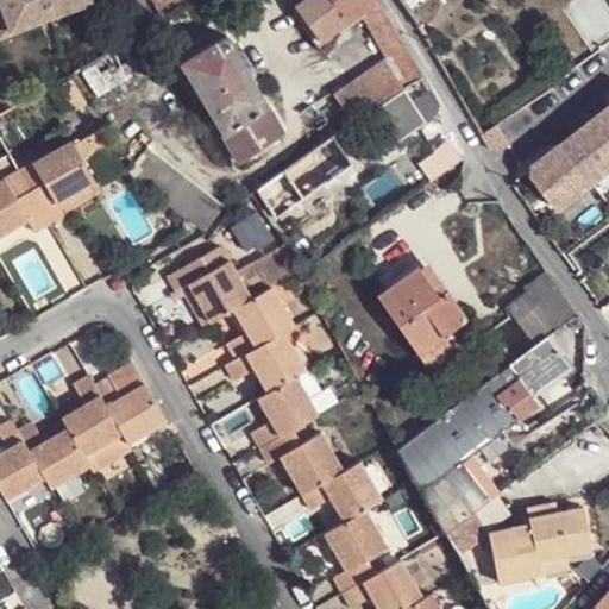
[(51,14),(45,0),(0,0),(4,6),(12,29),(51,14)]
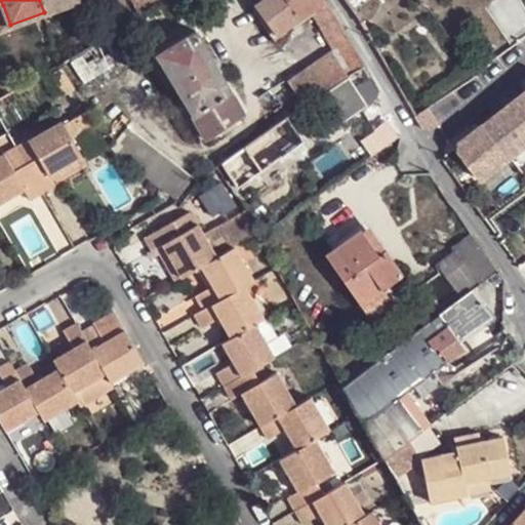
[(39,0),(44,12),(76,0),(39,0)]
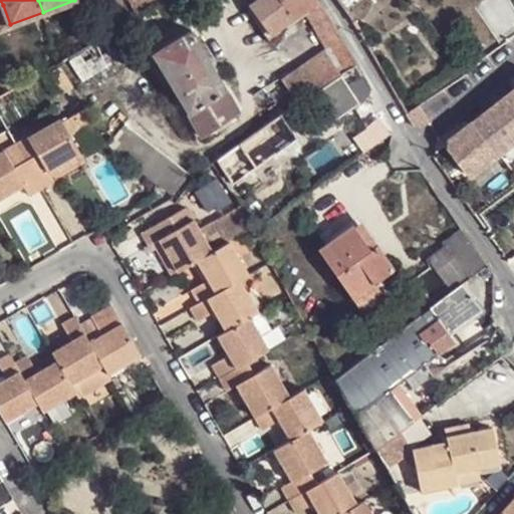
[(131,0),(139,14),(161,1),(160,0),(131,0)]
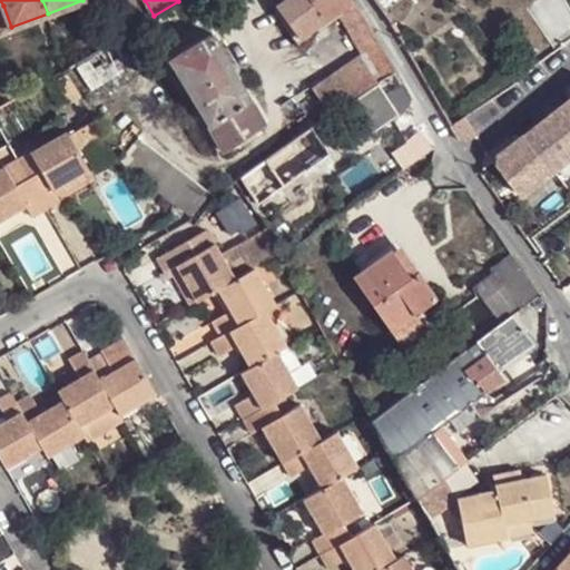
[(350,0),(281,0),(275,5),(300,36),(336,9),(350,0)]
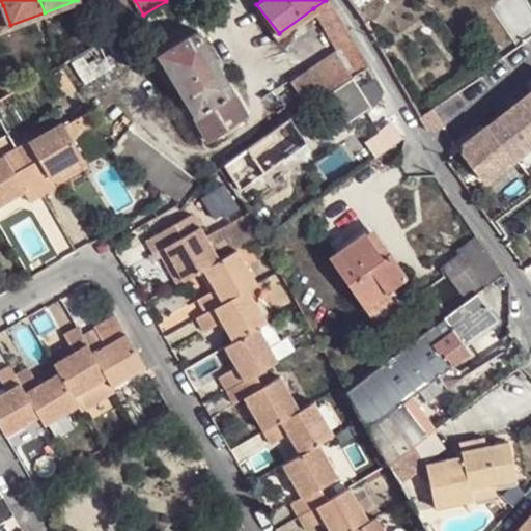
[(340,16),(330,0),(326,0),(313,8),(326,25),(340,16)]
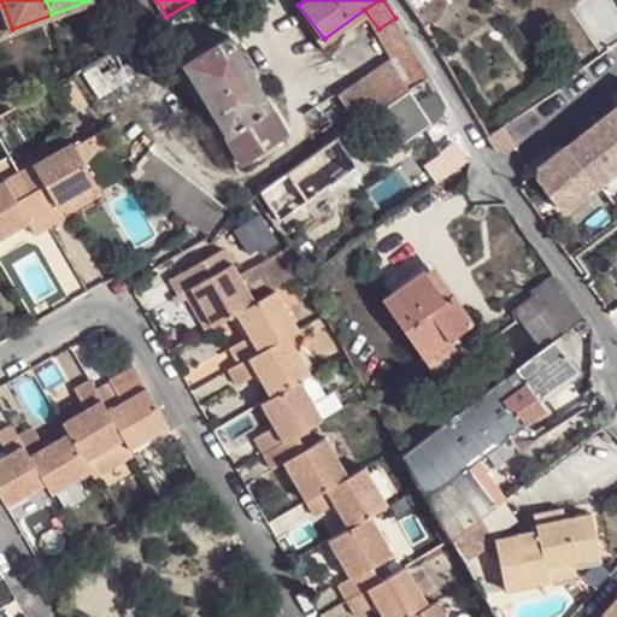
[(546,0),(553,10),(566,0),(565,0),(546,0)]
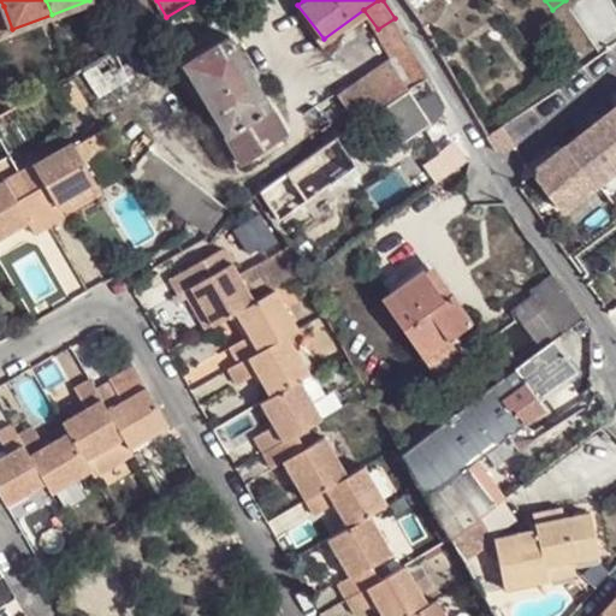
[(4,6),(0,6),(0,33),(12,29),(4,6)]
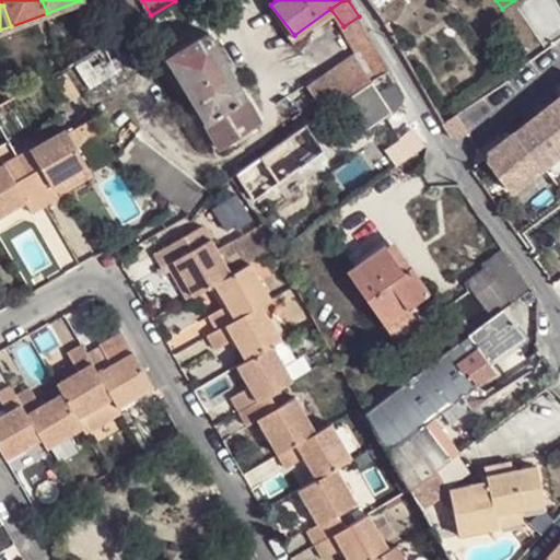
[(374,42),(359,16),(343,26),(358,51),(374,42)]
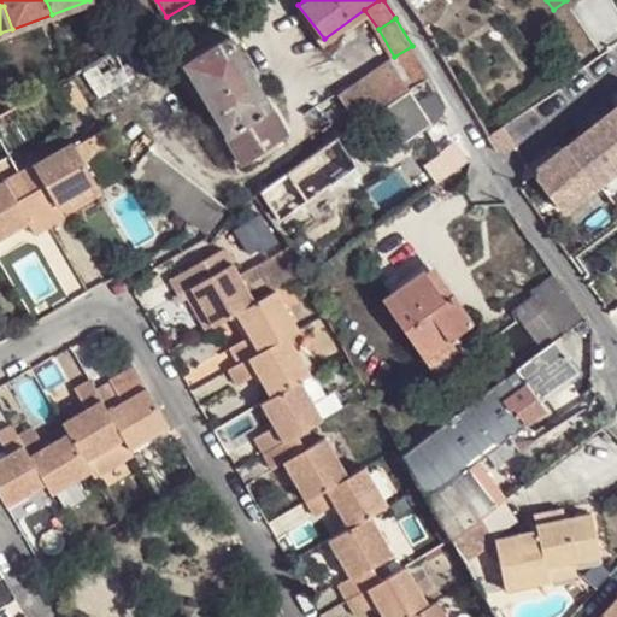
[(270,105),(229,34),(182,62),(227,135),(270,105)]
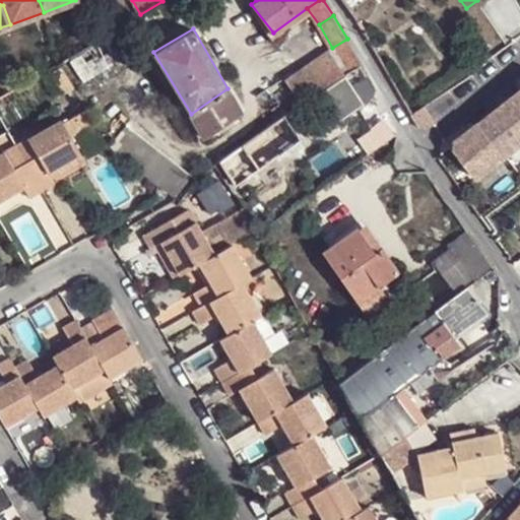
[(484,57),(511,39),(506,31),(479,49),(484,57)]
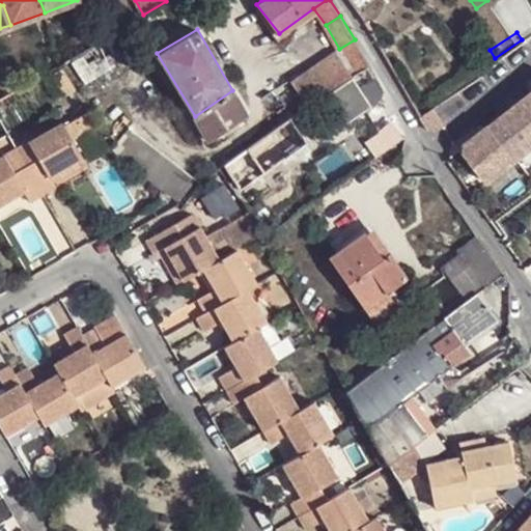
[(117,36),(73,63),(85,83),(132,57),(117,36)]
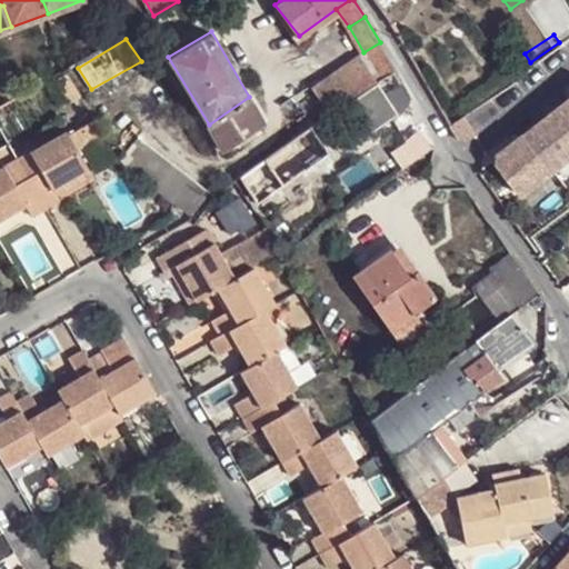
[(389,59),(380,42),(363,52),(372,69),(389,59)]
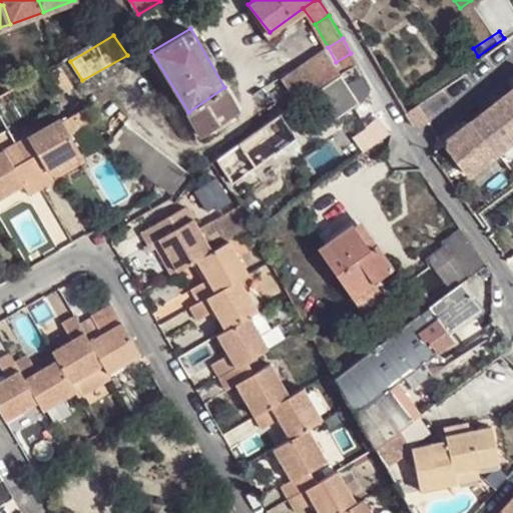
[(512,61),(512,51),(505,41),(471,66),(485,83),(512,61)]
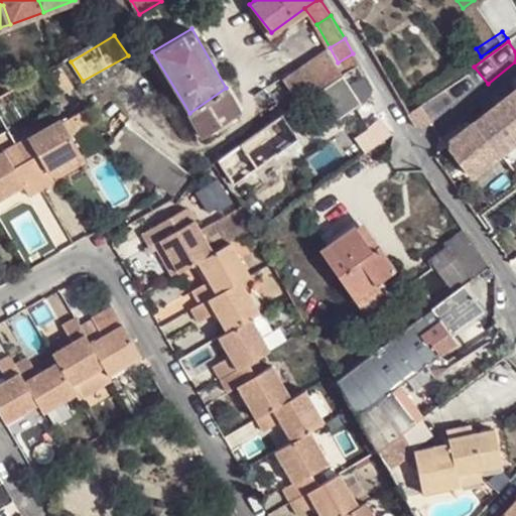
[(338,62),(330,47),(283,79),(292,92),(300,102),(325,86),(344,73),(338,62)]
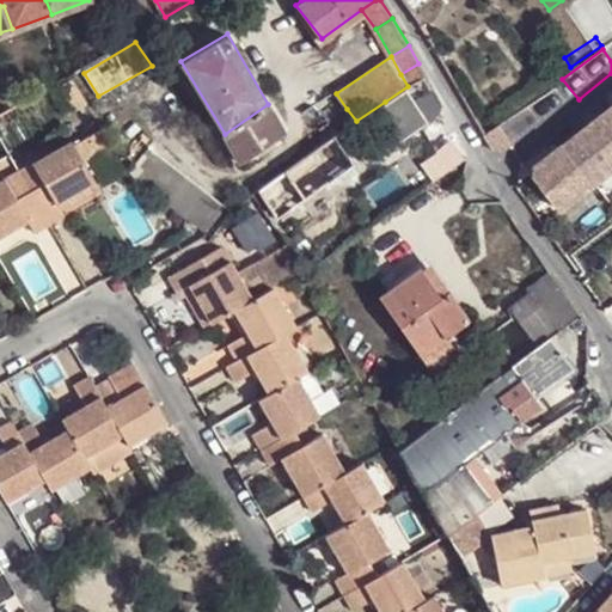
[(424,74),(418,63),(401,74),(408,86),(424,74)]
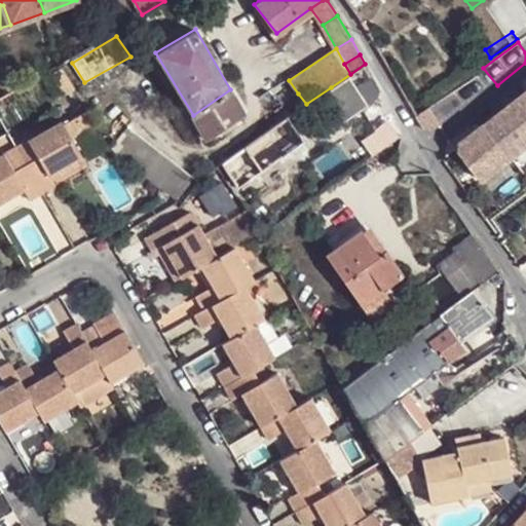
[(525,63),(497,85),(512,105),(525,92),(525,63)]
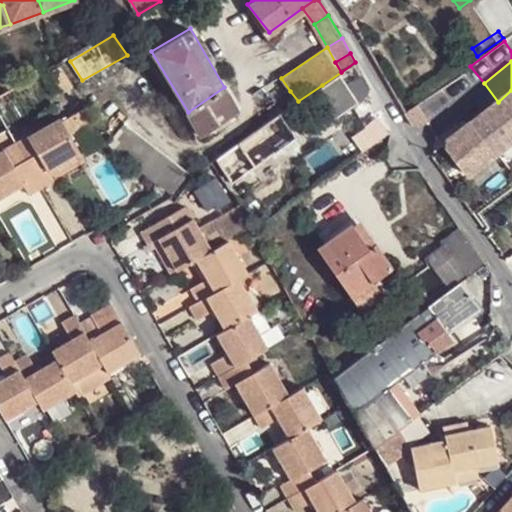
[(371,87),(355,62),(341,72),(358,102),(370,92),(371,87)]
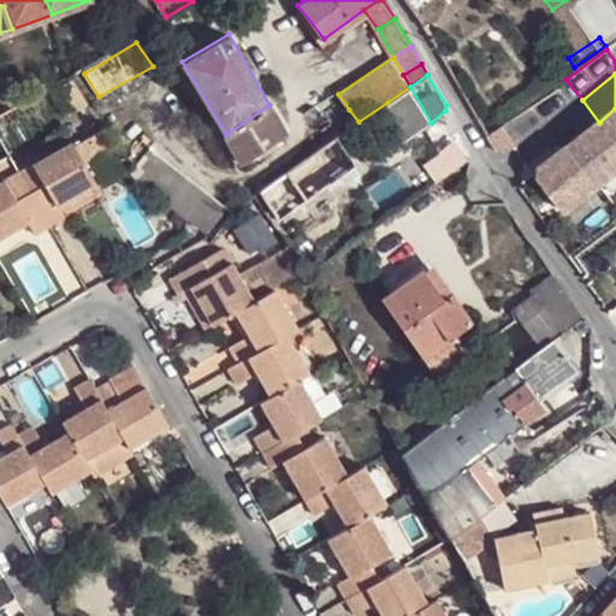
[(72,80),(60,87),(75,112),(88,105),(72,80)]
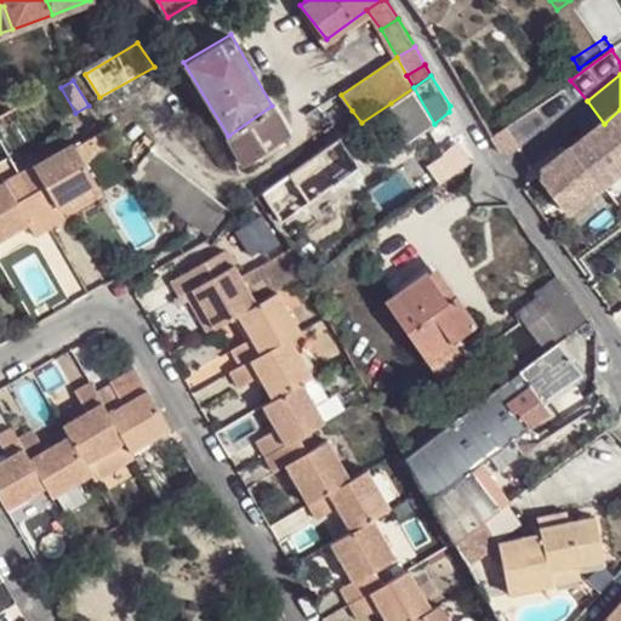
[(577,108),(587,101),(570,80),(562,86),(564,89),(577,108)]
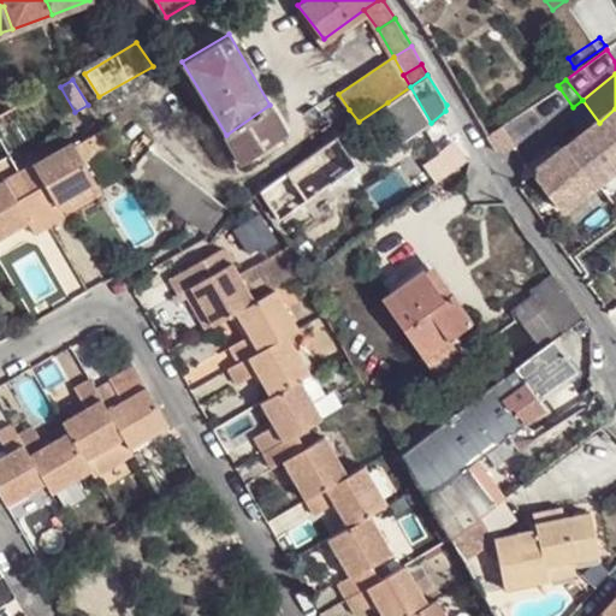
[(410,87),(388,102),(409,137),(431,123),(410,87)]
